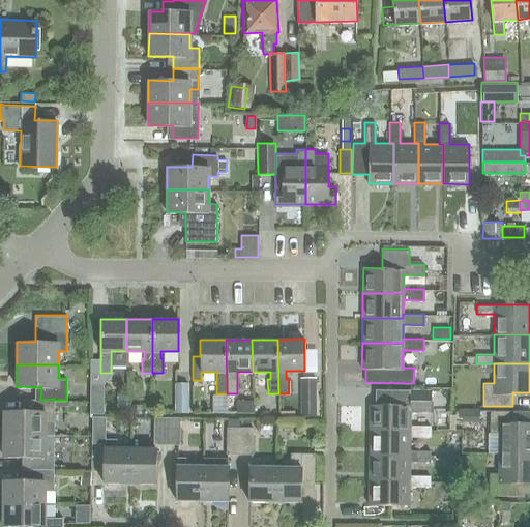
[(316,415),(316,377),(299,377),(300,415),(316,415)]
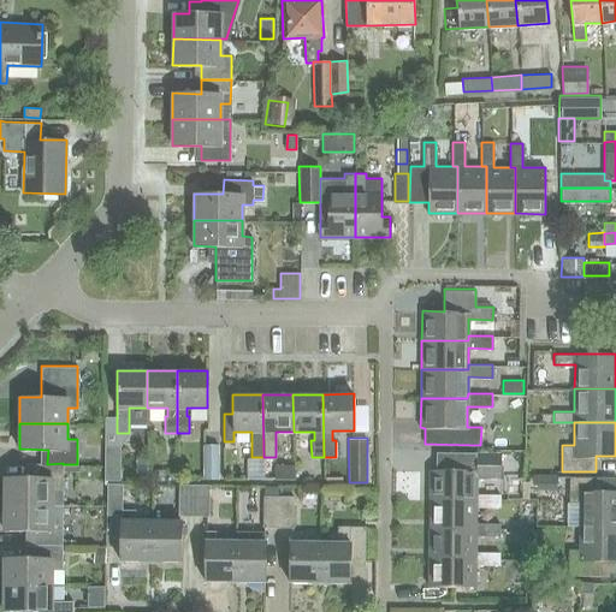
[(203,477),(218,477),(218,444),(203,444),(203,477)]
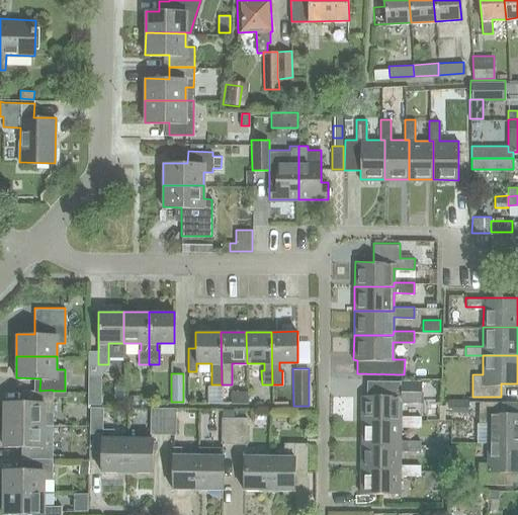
[(100,404),(101,375),(88,375),(87,403),(100,404)]
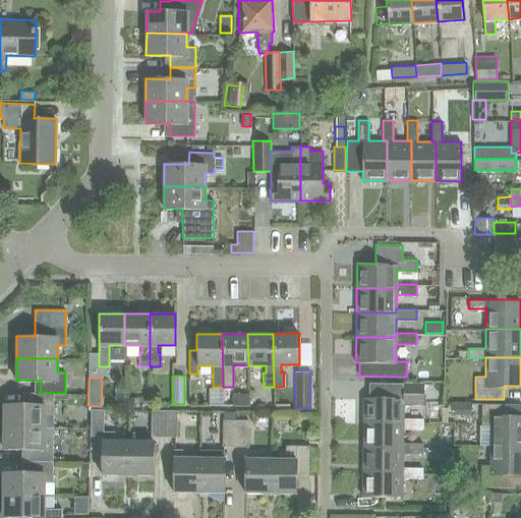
[(402,397),(363,397),(363,421),(403,422),(403,417),(403,404),(423,404),(423,383),(403,383),(402,397)]
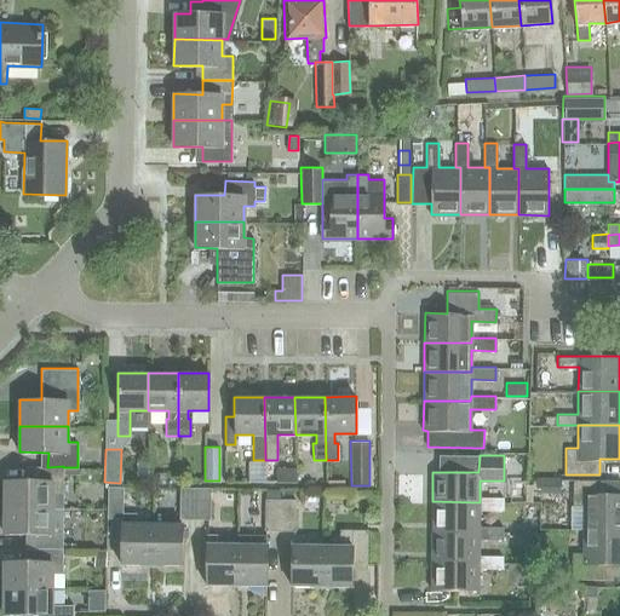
[(253,460),(250,460),(251,481),(265,481),(265,460),(253,460)]
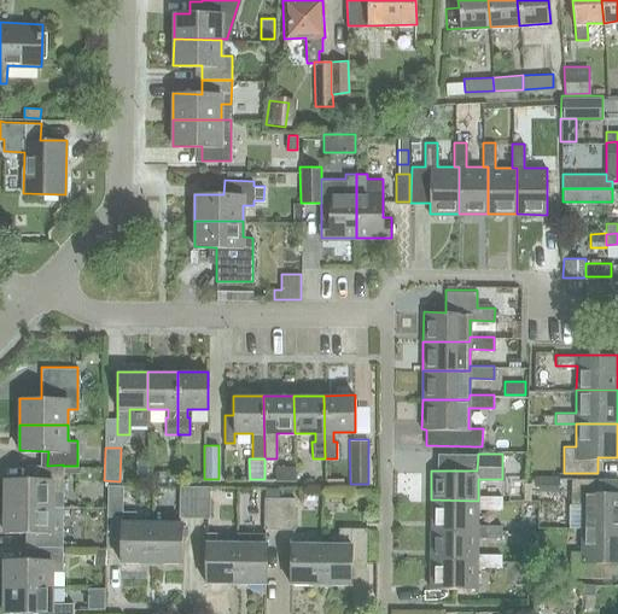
[(63,472),(63,466),(63,465),(47,466),(47,465),(33,465),(33,479),(5,479),(4,506),(63,506),(63,490),(63,472)]
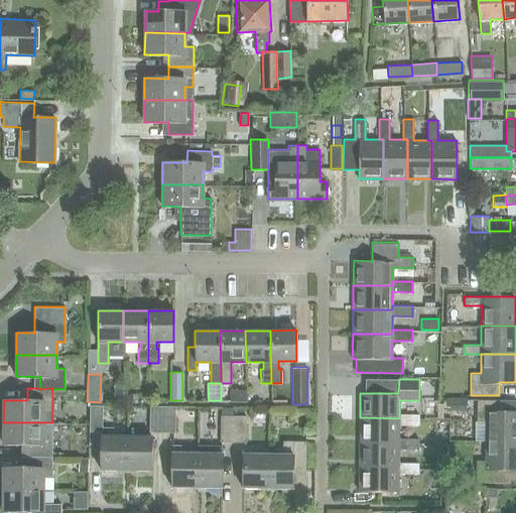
[(230,401),(246,401),(246,389),(230,389),(230,401)]
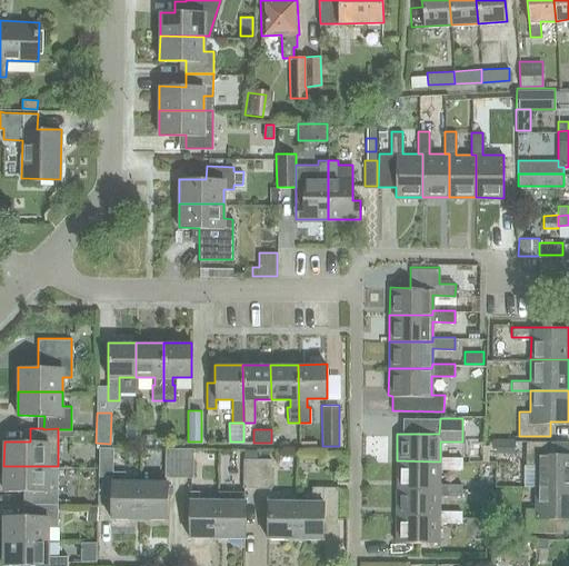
[(151,444),(151,434),(142,434),(142,444),(151,444)]
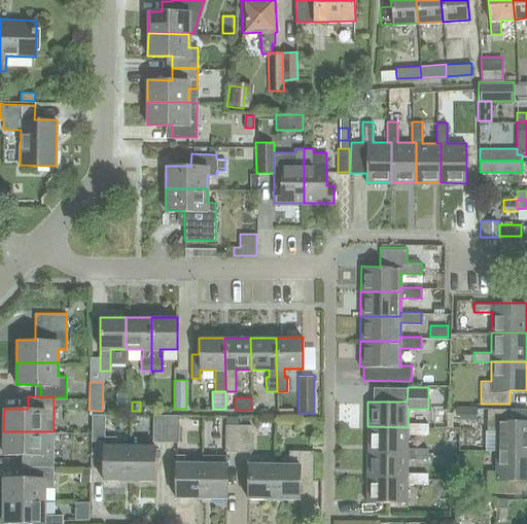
[(526,409),(526,408),(515,408),(486,408),(486,429),(496,429),(495,450),(526,449),(526,420),(526,409)]
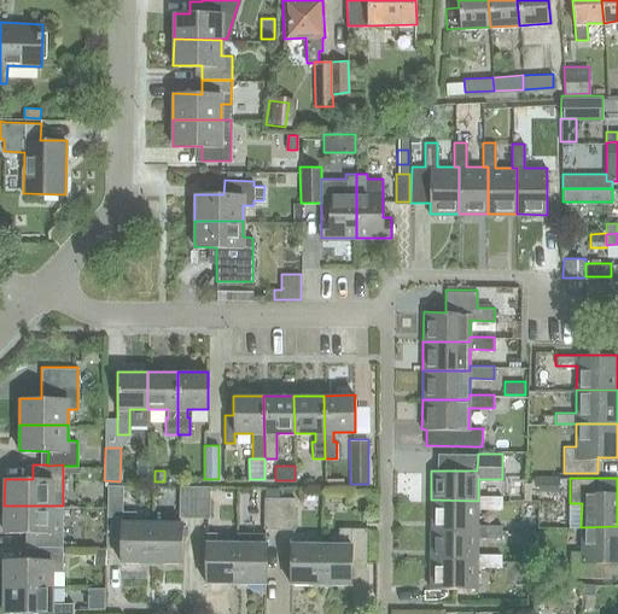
[(122,510),(122,485),(108,484),(106,515),(122,515),(122,521),(121,521),(121,561),(151,562),(151,521),(136,521),(136,510),(122,510)]
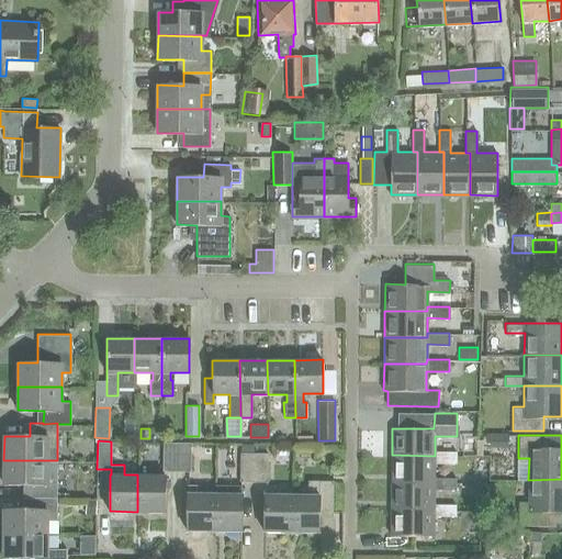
[(176,470),(177,442),(164,442),(163,470),(176,470)]
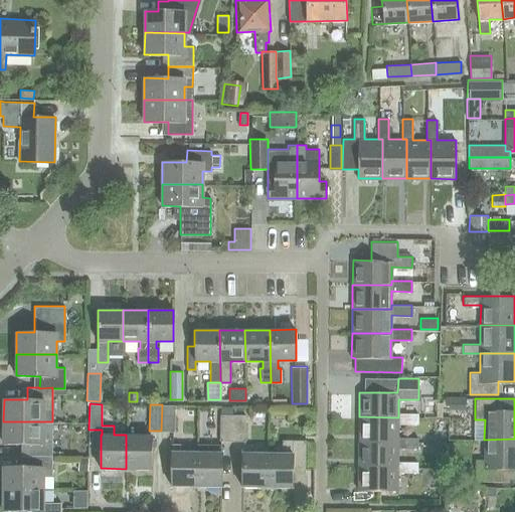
[(174,405),(162,404),(161,431),(174,431),(174,405)]
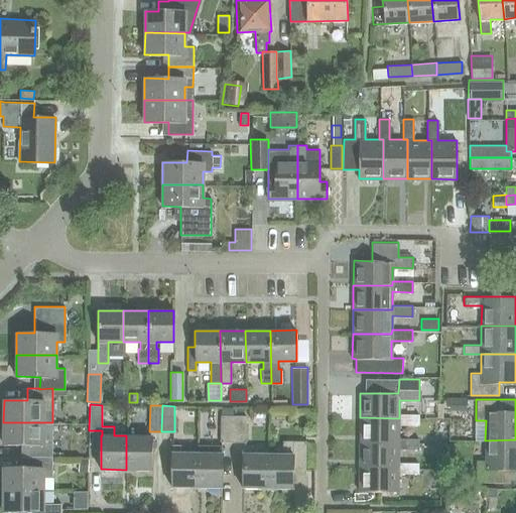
[(221,406),(221,415),(233,415),(233,407),(221,406)]
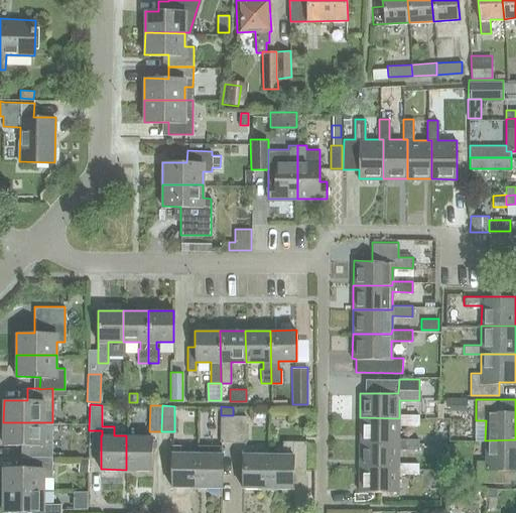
[(398,442),(398,437),(398,424),(418,424),(419,414),(399,413),(399,418),(360,417),(359,442),(398,442)]
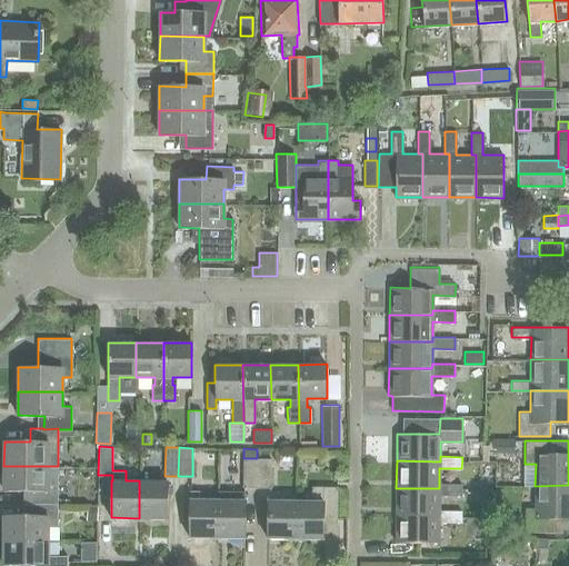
[(257,487),(257,458),(243,458),(242,486),(257,487)]
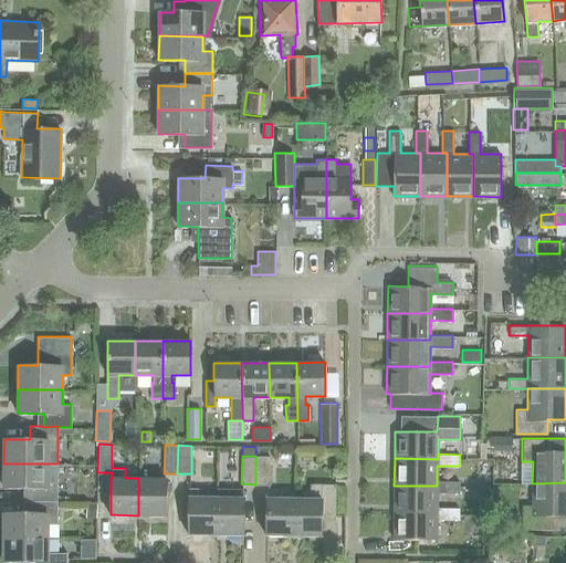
[(269,456),(255,456),(255,485),(269,485),(269,456)]
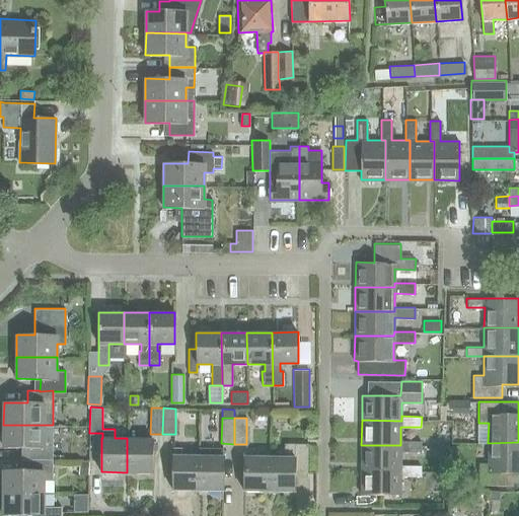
[(52,458),(53,425),(3,425),(3,446),(27,447),(27,458),(52,458)]
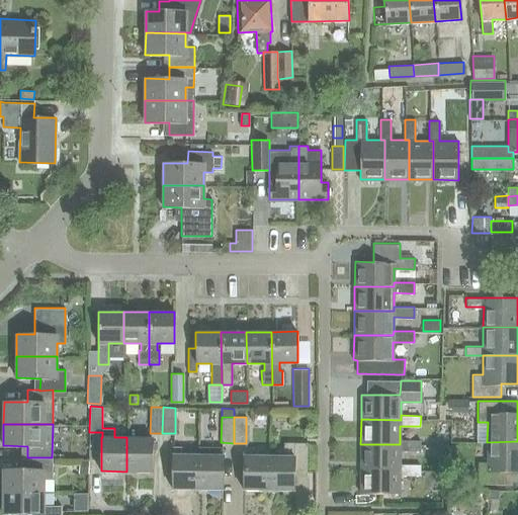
[(152,438),(126,437),(126,471),(152,471),(152,438)]
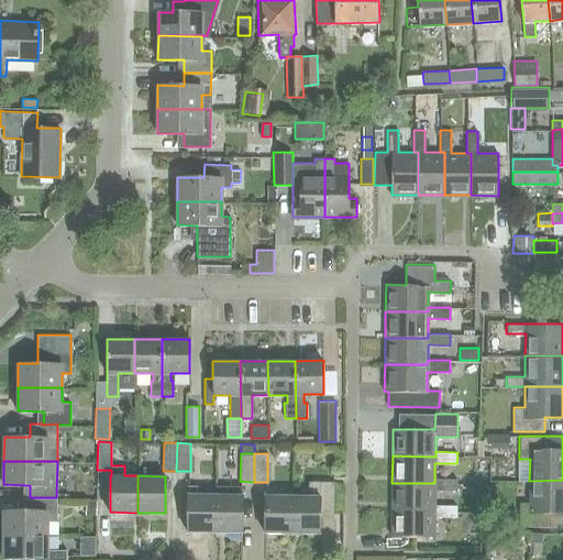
[(434,509),(434,504),(434,490),(456,490),(456,479),(434,478),(434,483),(392,483),(392,509),(434,509)]
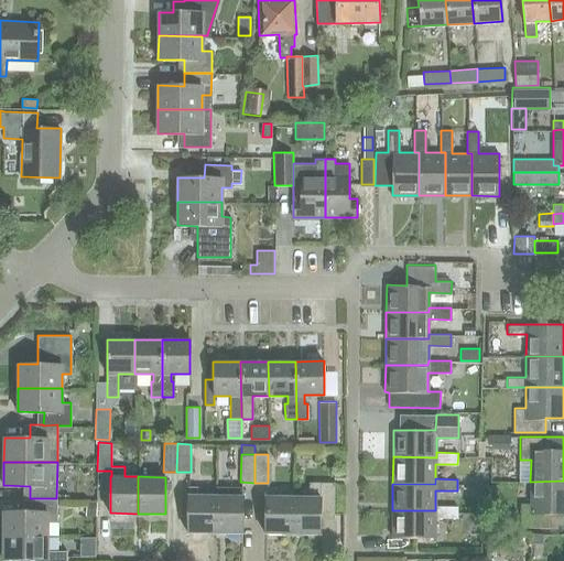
[(563,481),(530,482),(530,503),(520,503),(519,527),(550,527),(551,513),(563,513),(563,481)]
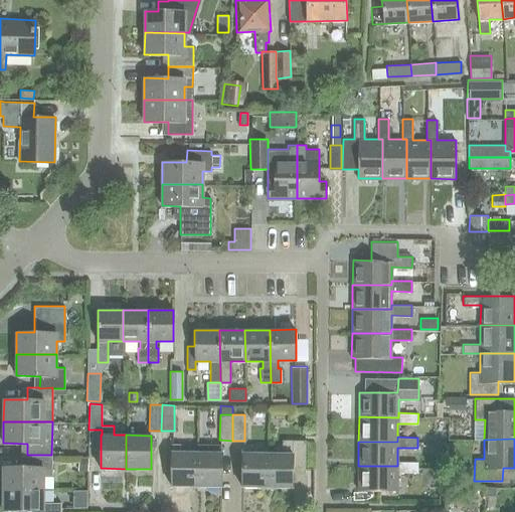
[(305,440),(292,440),(283,440),(282,453),(268,453),(267,487),(293,487),(293,471),(305,471),(305,440)]
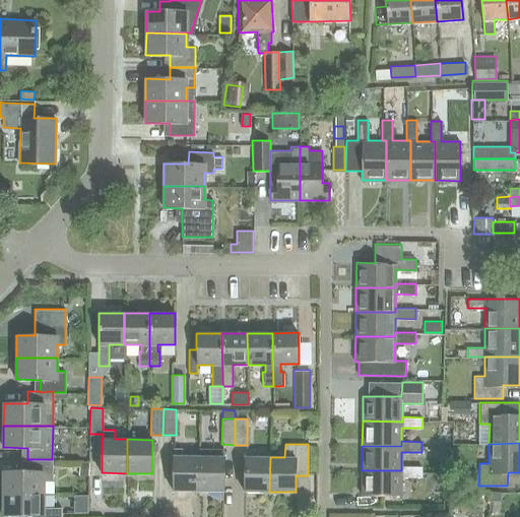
[(173,490),(198,491),(198,456),(182,456),(182,448),(173,448),(173,490)]
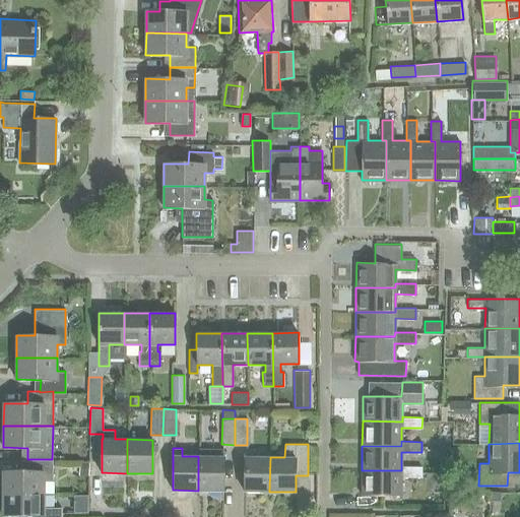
[(199,448),(199,456),(198,456),(198,491),(223,491),(224,457),(223,457),(223,448),(199,448)]
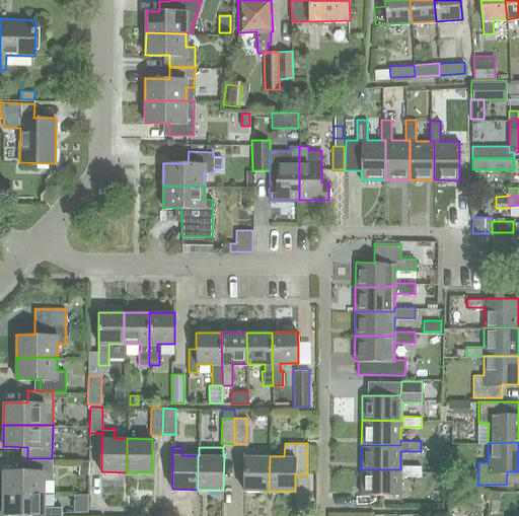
[(244,448),(244,456),(243,456),(243,490),(269,491),(270,456),(256,456),(256,448),(244,448)]
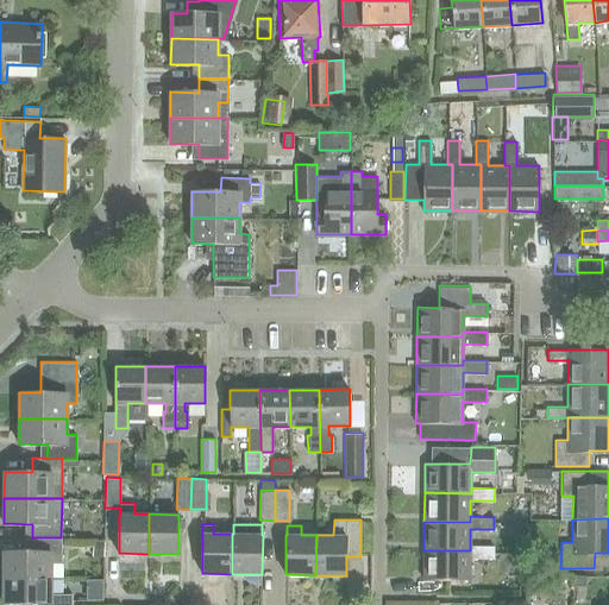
[(4,578),(50,578),(51,562),(61,562),(61,537),(32,537),(32,552),(4,552),(4,578)]
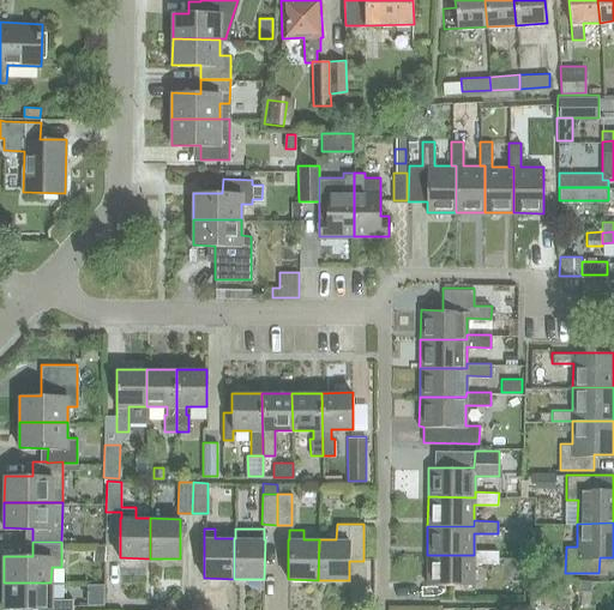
[(104,547),(95,547),(95,559),(104,559),(104,547)]
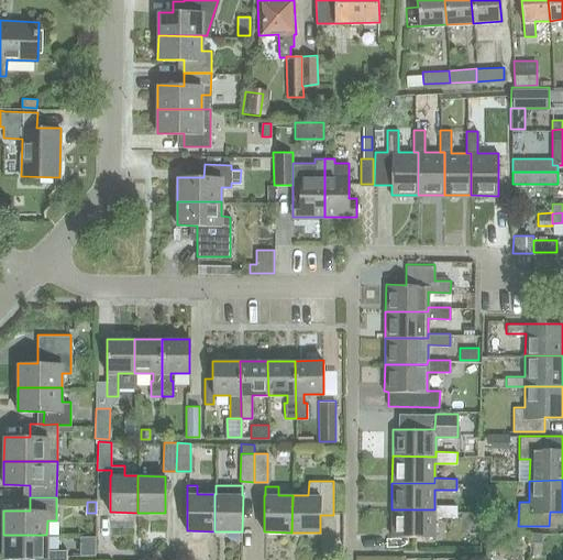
[(434,509),(392,509),(392,536),(434,536),(434,516),(456,516),(456,505),(434,504),(434,509)]
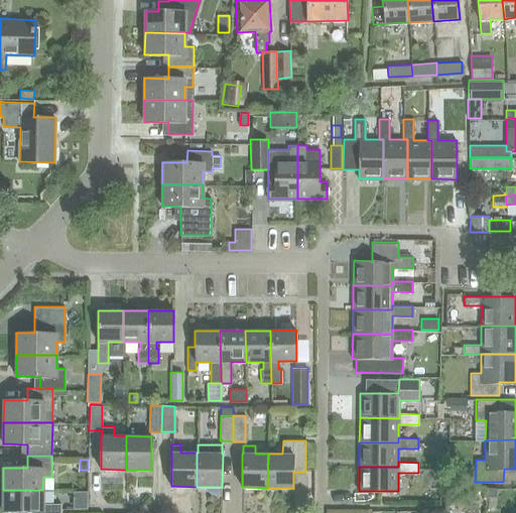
[(498,487),(486,487),(486,496),(497,496),(498,487)]
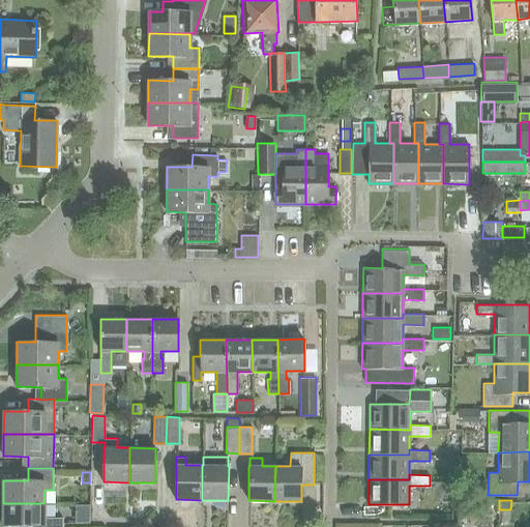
[(62,526),(62,517),(53,517),(43,517),(43,503),(3,503),(3,525),(27,525),(27,526),(62,526)]
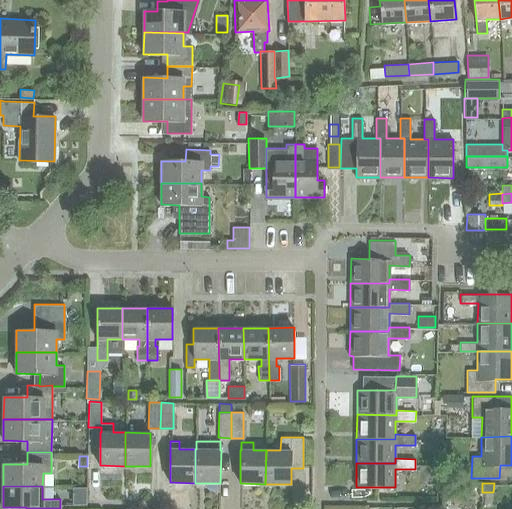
[(448,486),(448,497),(455,497),(459,493),(459,486),(448,486)]
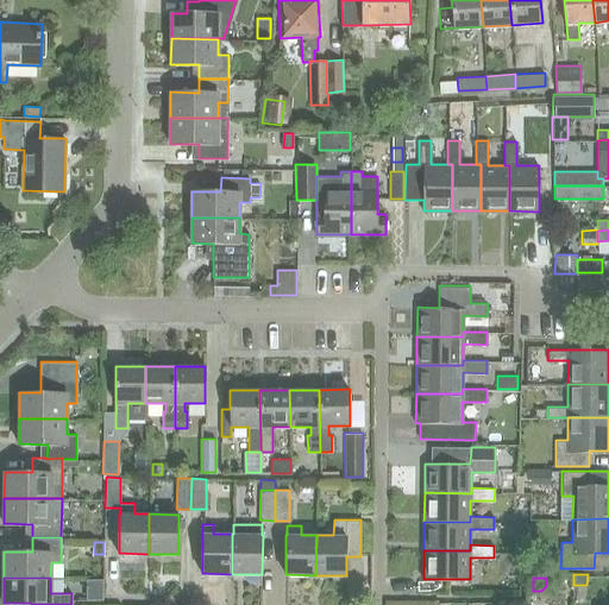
[(87,580),(86,599),(105,599),(105,581),(87,580)]
